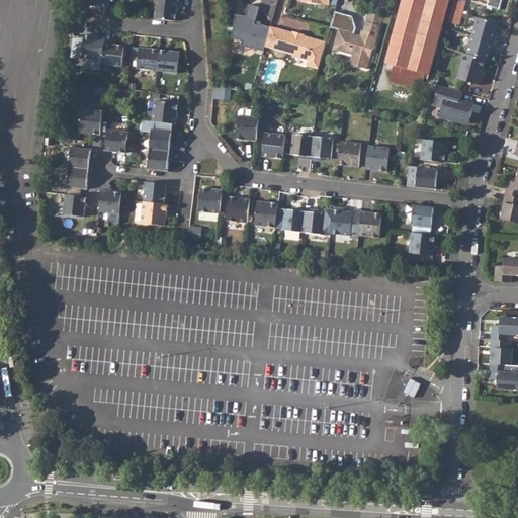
[(158,0),(156,17),(177,20),(179,0),(176,0),(158,0)]
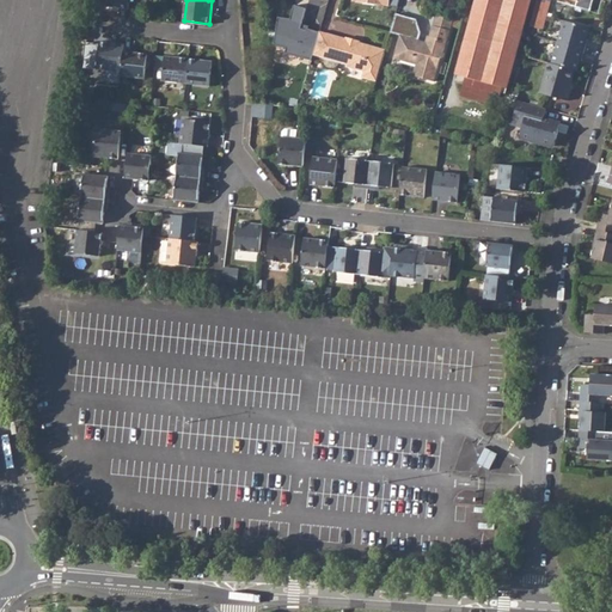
[(476,0),(456,73),(507,84),(531,0),(476,0)]
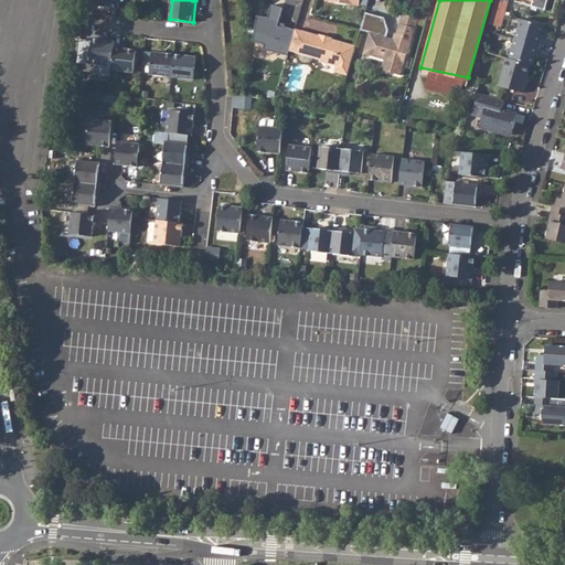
[(496,0),(492,11),(504,14),(508,0),(532,0),(533,0),(531,6),(545,10),(547,0),(496,0)]
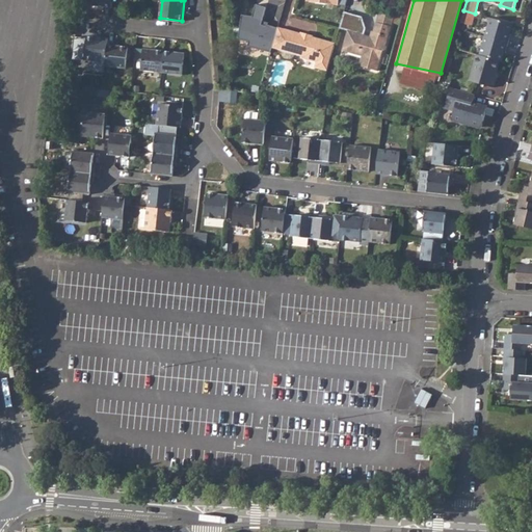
[(390,14),(401,17),(403,9),(392,7),(390,14)]
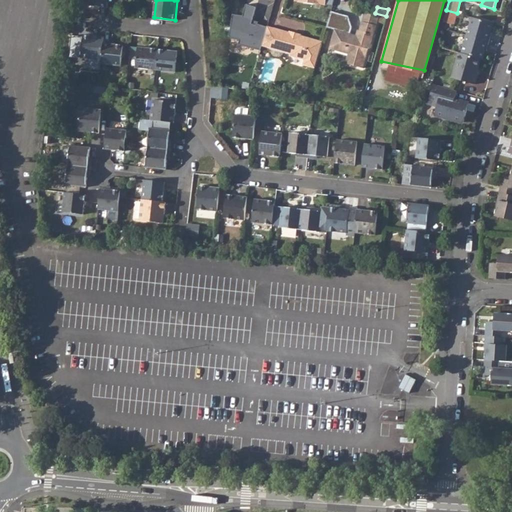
[(446,10),(443,21),(453,25),(457,13),(446,10)]
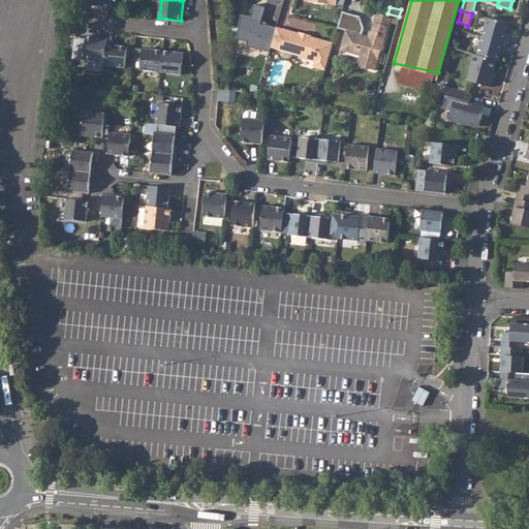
[(488,18),(477,55),(495,60),(499,61),(501,52),(503,52),(508,33),(506,33),(509,24),(488,18)]
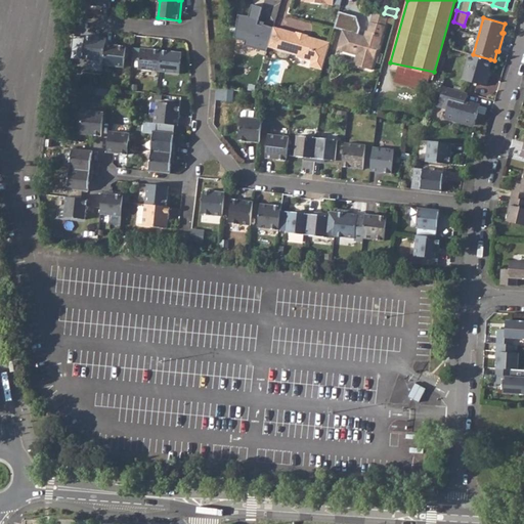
[(370,22),(367,34),(382,38),(385,28),(370,22)]
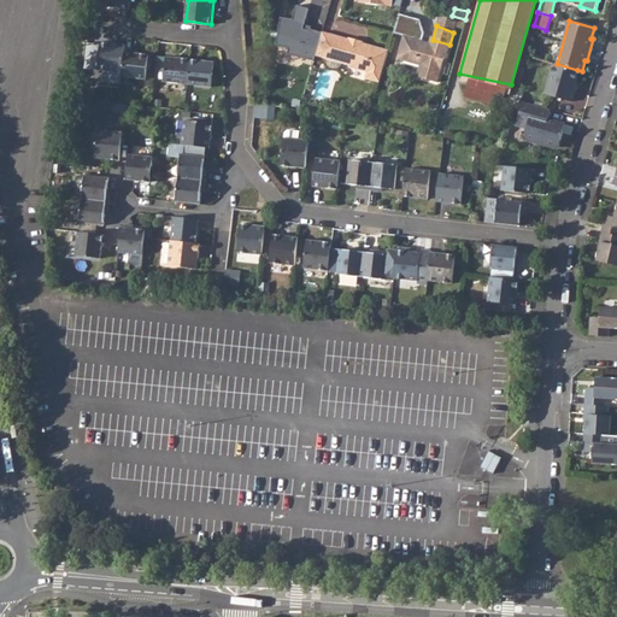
[(322,31),(316,54),(323,57),(329,33),(322,31)]
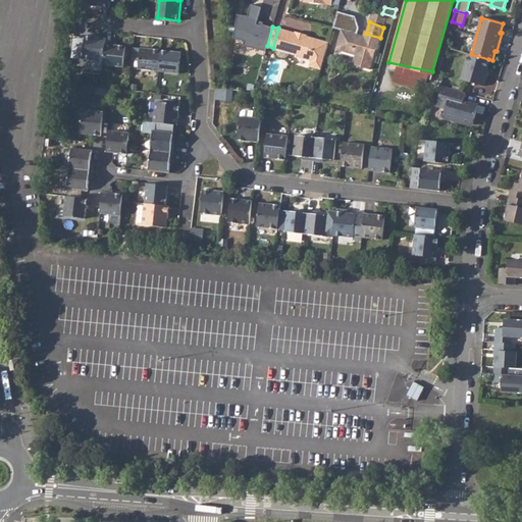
[(309,65),(321,69),(329,43),(307,36),(303,35),(302,37),(299,36),(299,34),(295,33),(278,28),(273,48),(296,55),(296,56),(310,60),(309,65)]
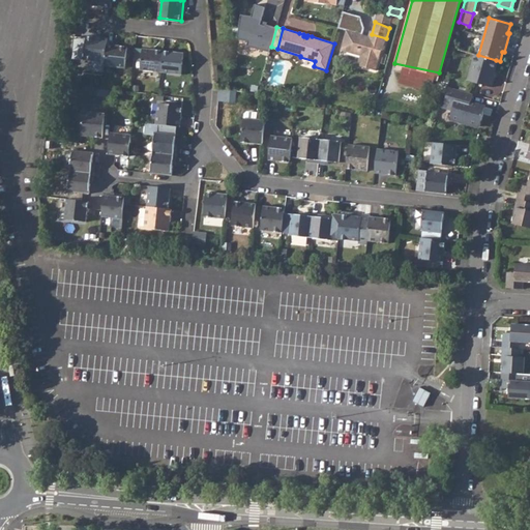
[(372,83),(378,62),(380,63),(386,38),(372,34),(369,43),(367,43),(365,49),(343,42),(337,62),(357,67),(354,78),(372,83)]
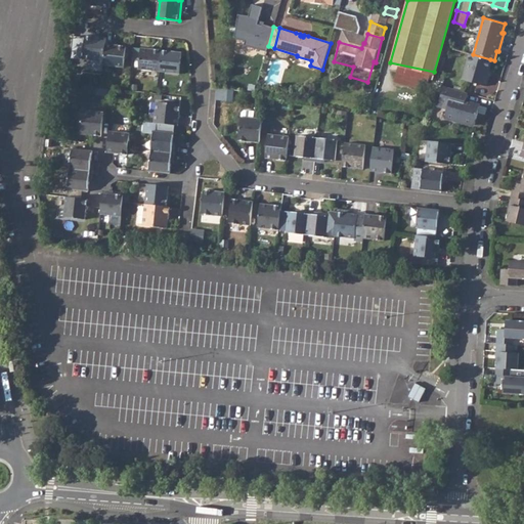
[(85,58),(105,60),(107,43),(107,36),(100,36),(87,35),(87,36),(78,35),(77,51),(85,51),(85,58)]
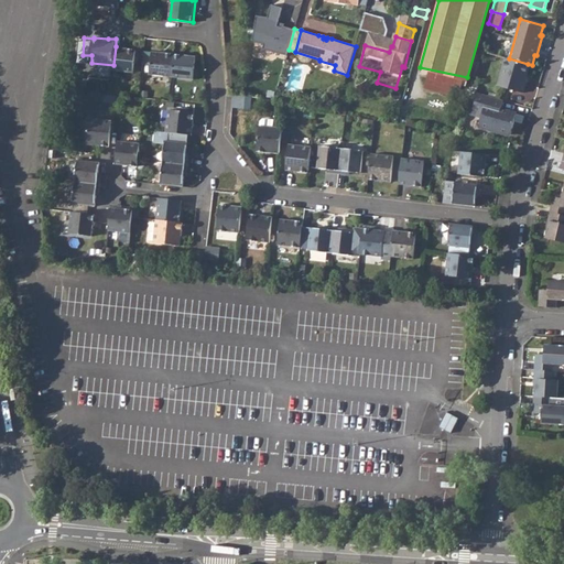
[(126,47),(116,46),(114,65),(112,73),(134,75),(137,49),(126,47)]
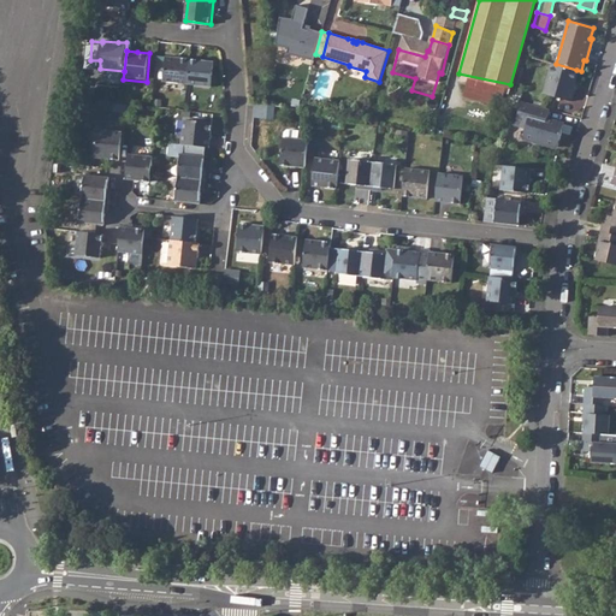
[(164,80),(188,83),(190,58),(166,55),(164,80)]
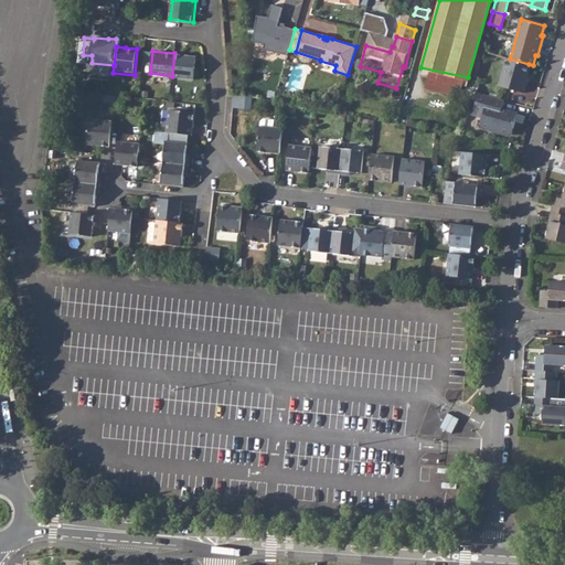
[(172,76),(194,78),(195,55),(174,53),(172,76)]
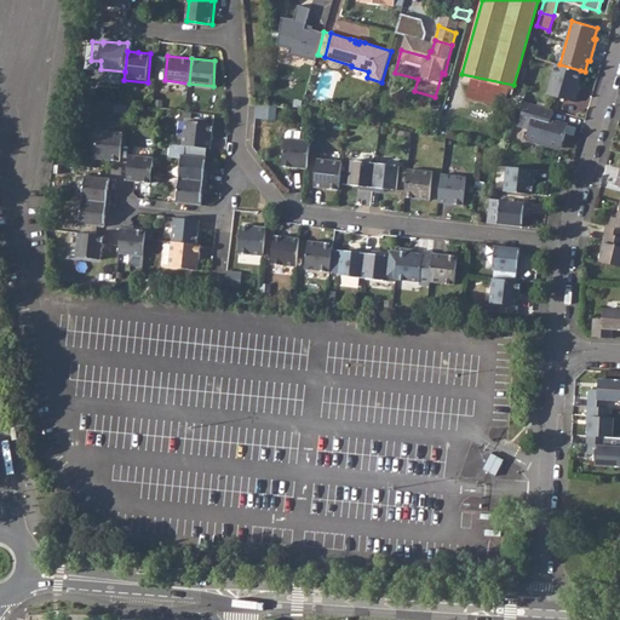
[(575,90),(580,70),(560,64),(556,63),(547,95),(574,102),(578,90),(575,90)]
